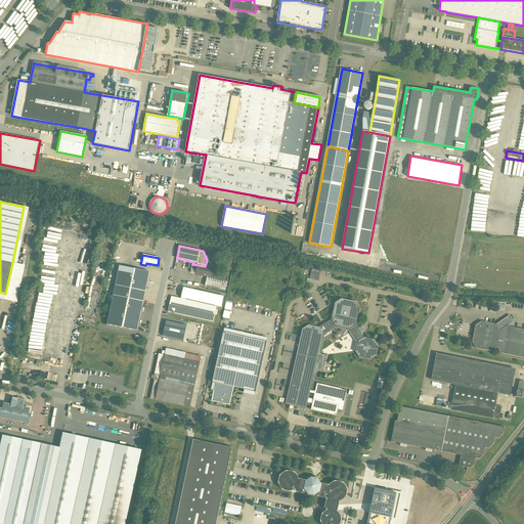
[(25,265),(12,263),(5,294),(0,292),(0,299),(16,302),(25,265)]
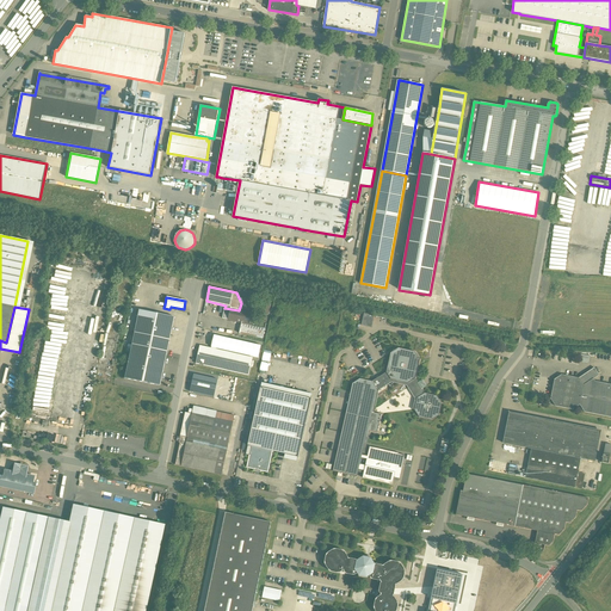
[(239,310),(232,309),(229,320),(242,322),(250,323),(252,313),(239,310)]
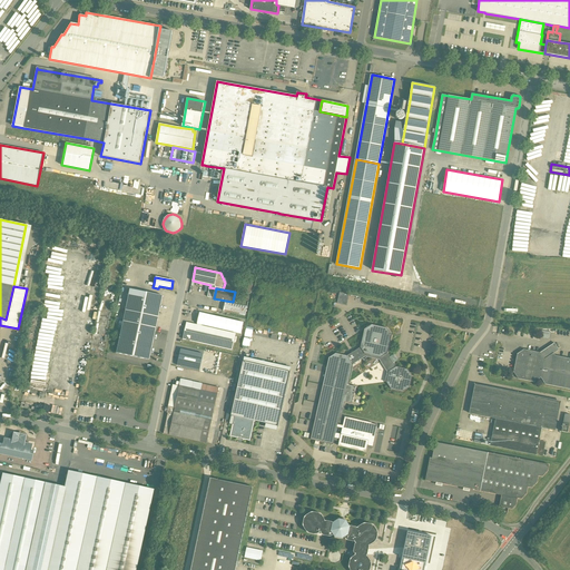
[(161,296),(129,290),(123,322),(119,321),(118,324),(121,324),(116,353),(148,360),(161,296)]
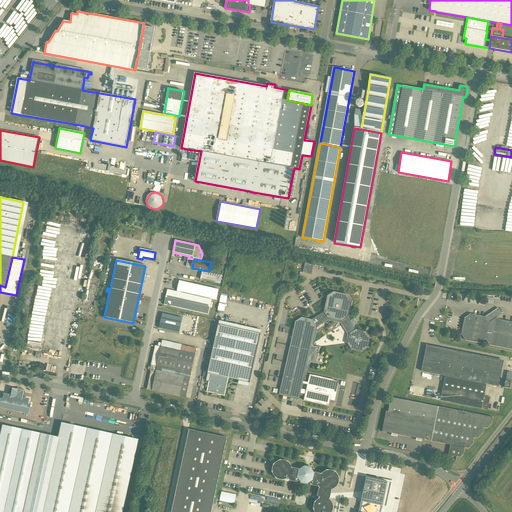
[(314,264),(305,262),(303,270),(312,272),(314,264)]
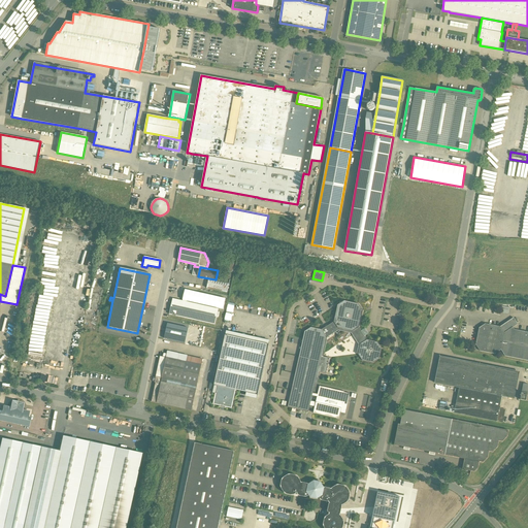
[(209,278),(207,288),(227,293),(229,283),(216,279),(209,278)]
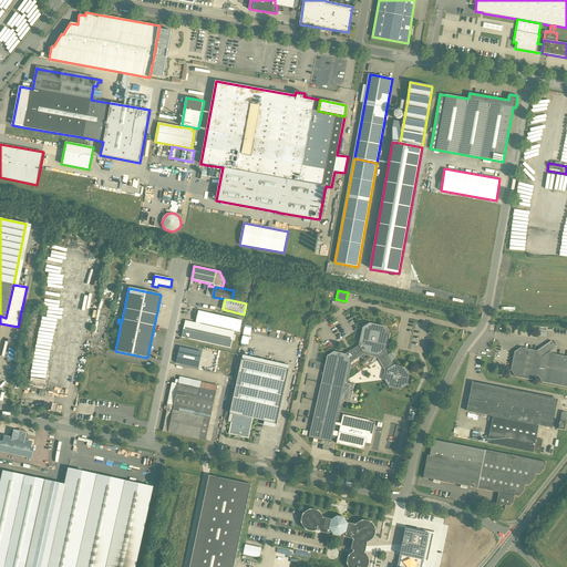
[(235,332),(186,321),(182,338),(232,349),(235,332)]
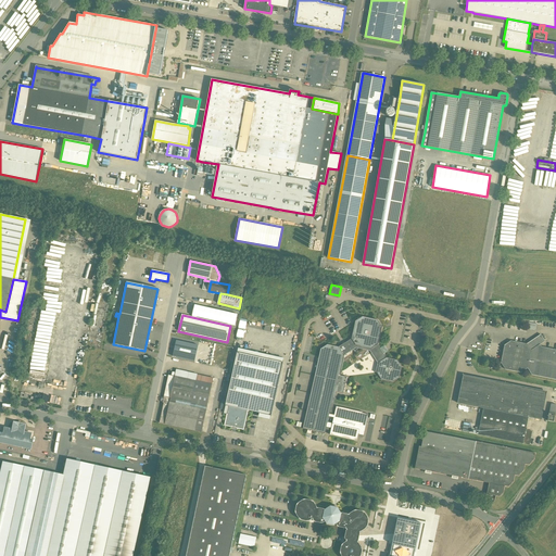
[(328,344),(321,349),(308,407),(330,413),(333,396),(336,396),(337,392),(343,393),(348,377),(341,376),(342,370),(340,369),(343,354),(356,345),(371,349),(380,362),(378,373),(382,380),(393,382),(400,378),(402,367),(397,361),(387,357),(383,353),(384,353),(382,349),(381,349),(378,344),(379,344),(382,327),(378,320),(363,317),(356,321),(352,339),(339,348),(328,344)]
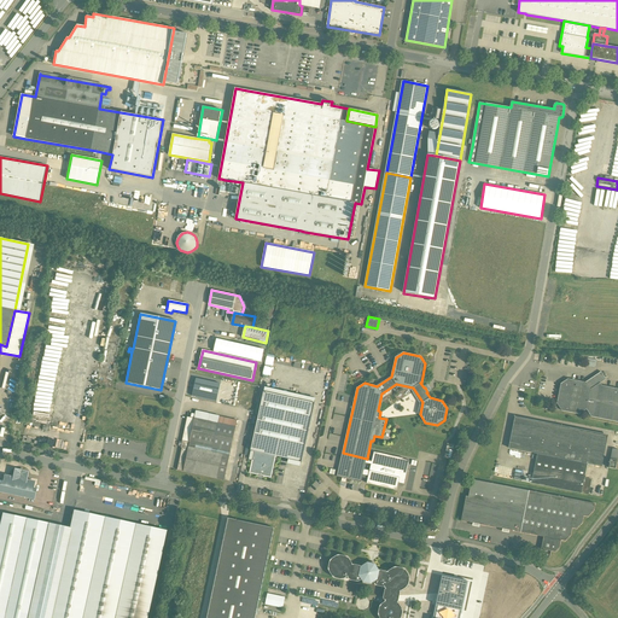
[(586,383),(569,379),(561,384),(558,403),(563,410),(579,414),(587,409),(592,417),(617,421),(617,389),(602,385),(601,383),(606,379),(601,372),(589,380),(588,379),(587,382),(586,383)]
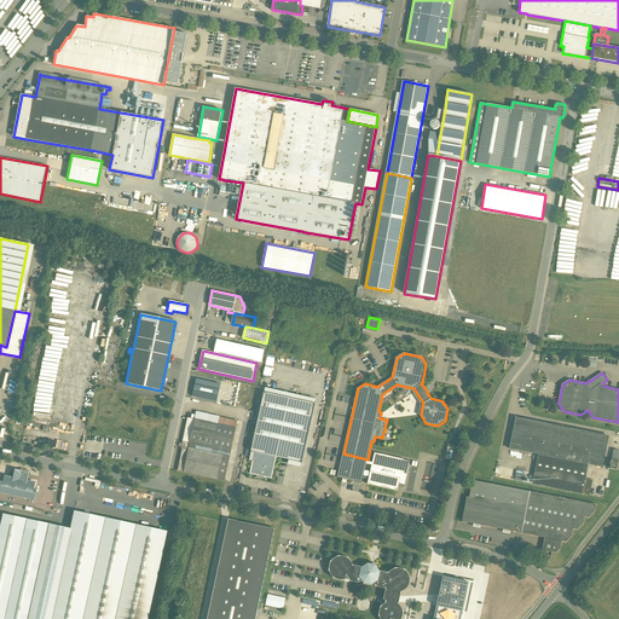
[(221,385),(197,380),(192,398),(217,403),(221,385)]
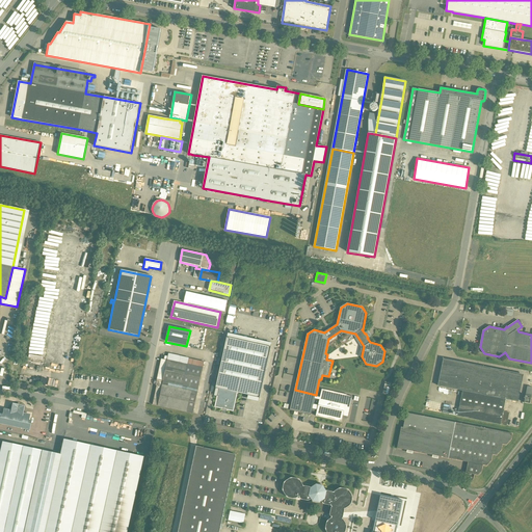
[(271,343),(229,334),(216,389),(219,389),(238,393),(260,398),(271,343)]
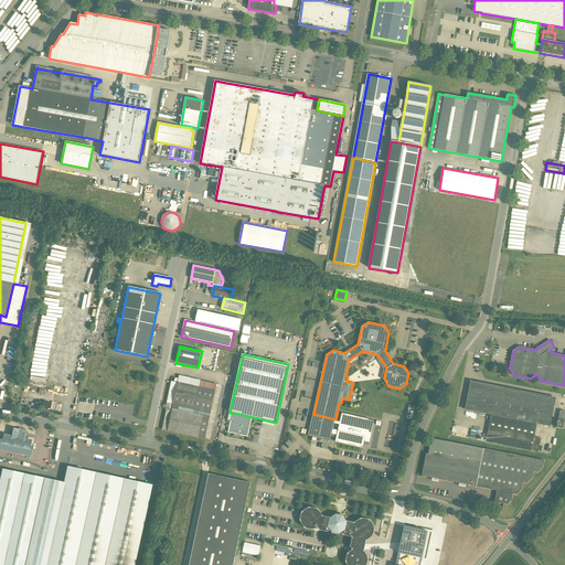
[(171,381),(166,405),(163,404),(163,407),(166,408),(164,409),(166,409),(161,429),(167,430),(178,383),(178,379),(174,379),(174,382),(171,381)]
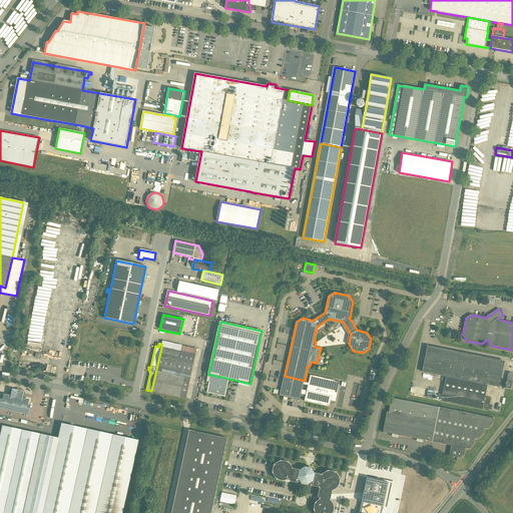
[(196,355),(161,348),(151,391),(186,399),(190,379),(196,355)]
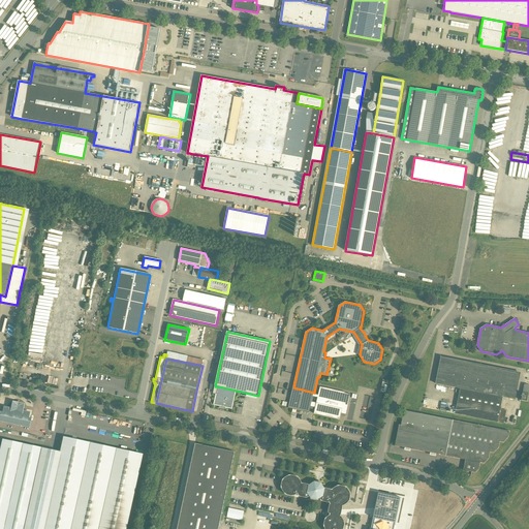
[(520,378),(440,363),(436,383),(460,389),(503,397),(516,400),(520,378)]
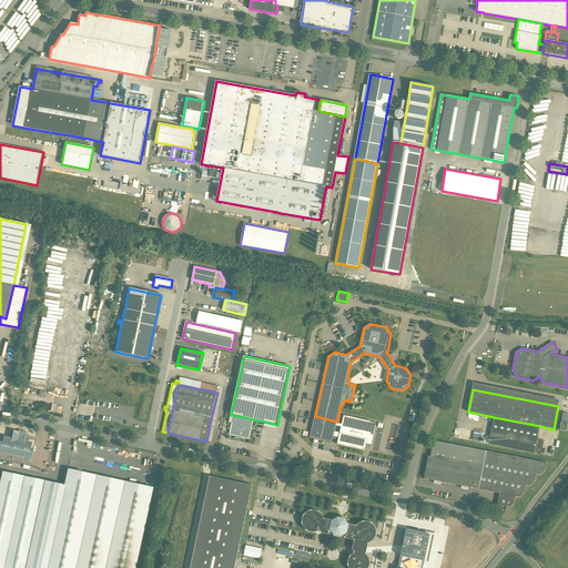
[(418,409),(412,407),(408,421),(415,423),(418,409)]
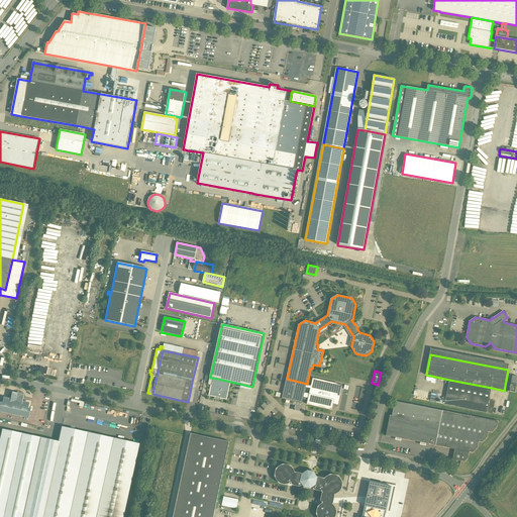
[(231,382),(213,378),(209,396),(215,398),(215,399),(221,400),(221,399),(227,400),(231,382)]
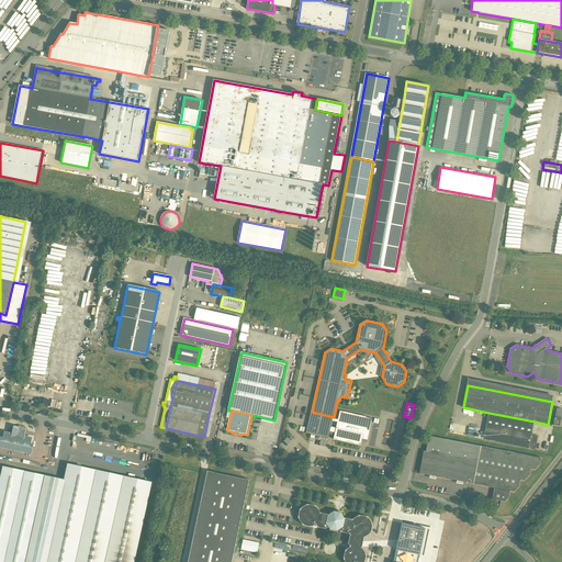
[(334,417),(312,412),(306,434),(312,435),(311,438),(315,439),(316,436),(329,438),(330,431),(334,419),(334,417)]
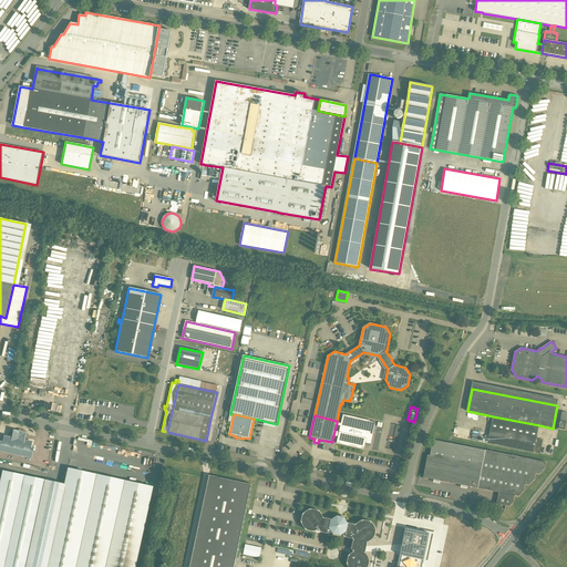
[(373,423),(342,416),(341,424),(337,423),(333,435),(338,436),(337,444),(363,450),(364,443),(369,444),(373,423)]
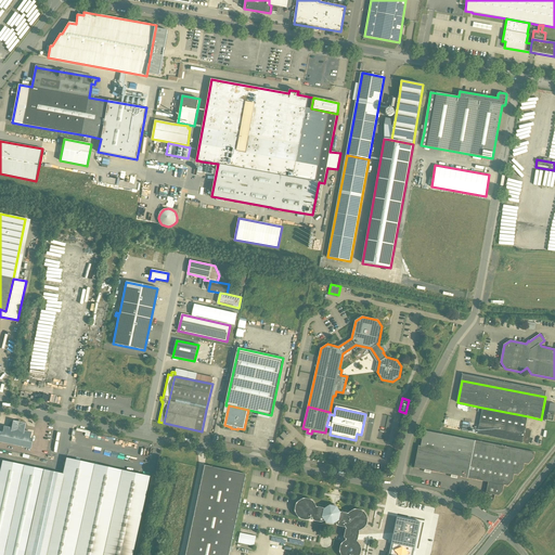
[(528,416),(482,408),(477,434),(529,444),(531,430),(525,429),(528,416)]
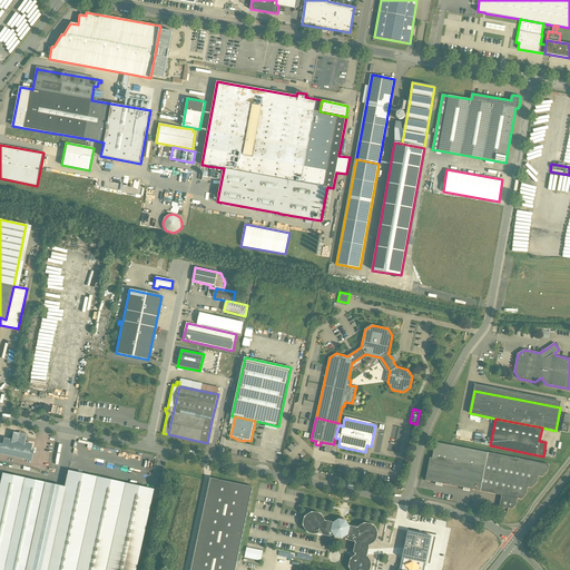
[(15,436),(13,439),(12,440),(5,439),(3,444),(0,444),(0,445),(0,453),(31,461),(33,451),(30,451),(31,444),(23,442),(23,441),(23,439),(22,436),(21,435),(20,435),(18,434),(16,435),(15,436)]
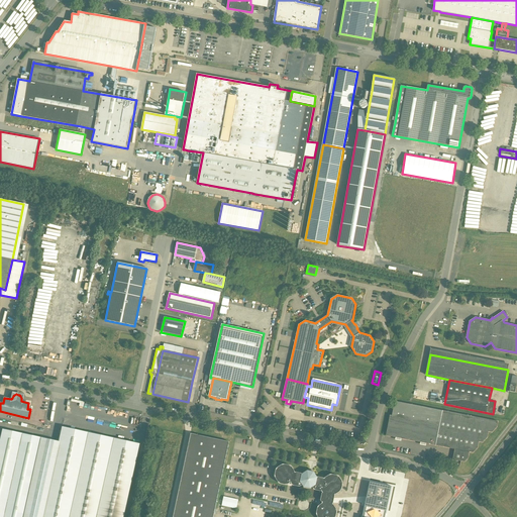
[(498,421),(395,401),(392,415),(440,425),(436,445),(455,449),(452,459),(464,461),(469,457),(470,452),(473,452),(478,447),(479,442),(483,442),(488,437),(489,431),(492,432),(497,427),(498,421)]
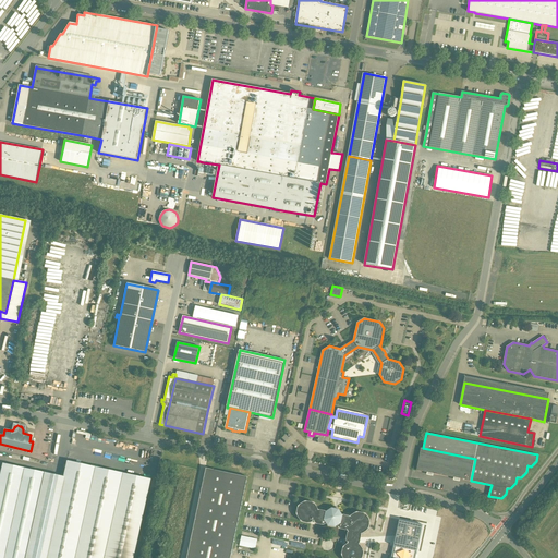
[(423,448),(421,448),(416,470),(471,481),(475,459),(423,448)]
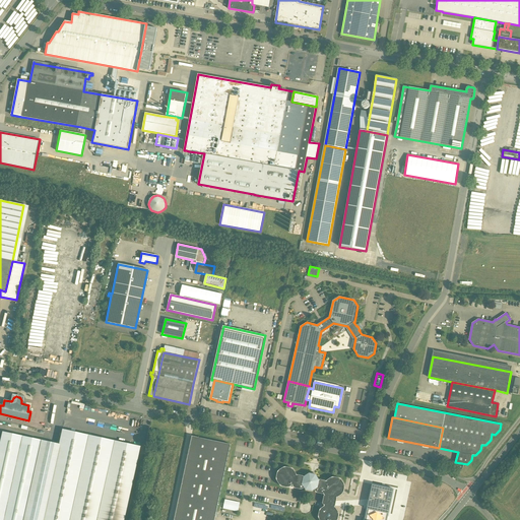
[(123,519),(140,446),(62,430),(59,444),(42,519),(123,519)]
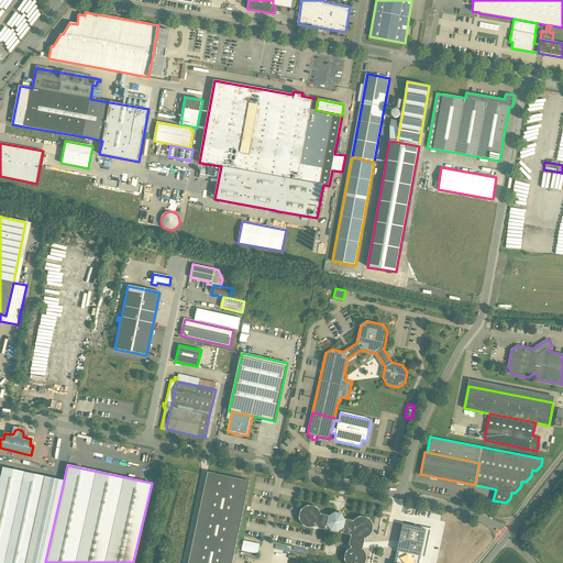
[(25,562),(45,477),(2,467),(0,477),(0,562),(25,562)]
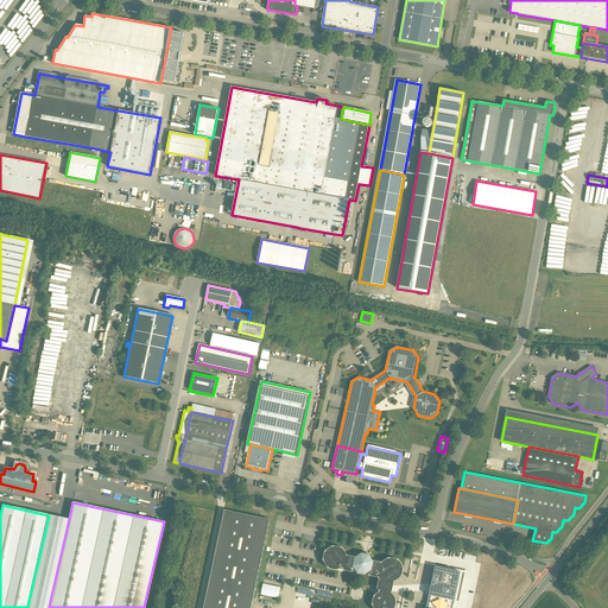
[(251,607),(270,520),(223,510),(202,607),(251,607)]
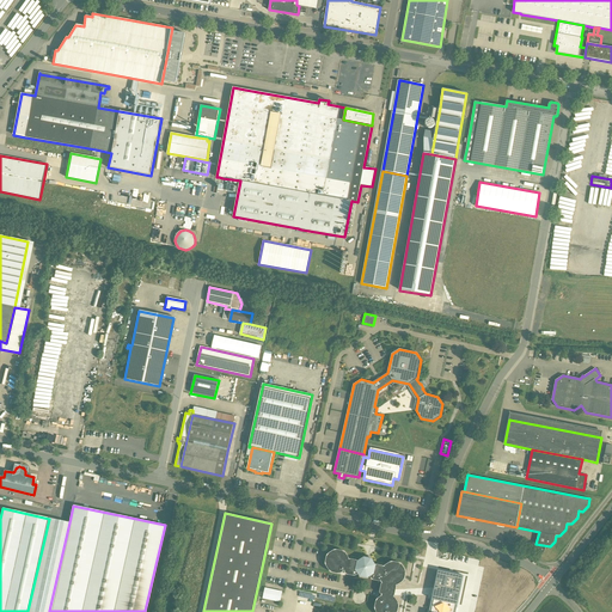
[(28,611),(49,611),(69,522),(49,519),(28,611)]
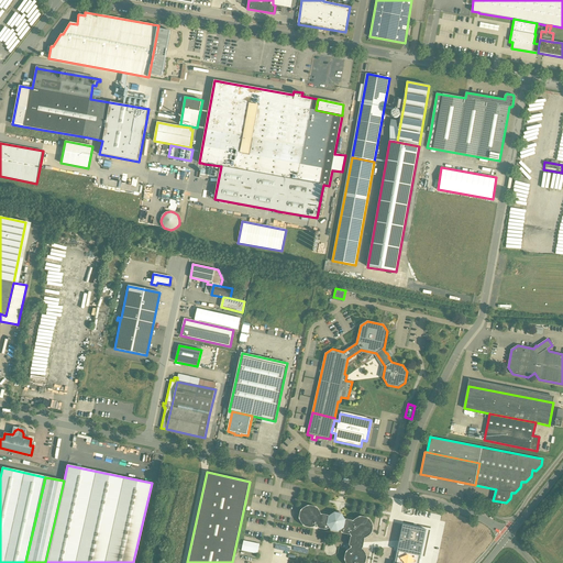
[(354,520),(353,521),(346,519),(345,519),(342,514),(339,514),(334,512),(329,516),(328,516),(322,515),(321,515),(321,514),(318,508),(317,508),(316,507),(310,506),(308,506),(307,506),(302,509),(301,510),(300,511),(299,518),(299,519),(300,520),(304,526),(305,526),(306,527),(311,528),(312,528),(313,528),(316,527),(316,526),(318,526),(317,527),(318,527),(318,528),(319,529),(326,530),(327,530),(328,529),(330,529),(331,531),(338,532),(340,531),(341,532),(342,532),(342,533),(343,533),(350,536),(351,534),(352,537),(351,537),(350,545),(351,547),(351,549),(348,551),(346,552),(346,553),(345,559),(345,560),(345,562),(365,562),(367,558),(367,556),(366,554),(363,550),(363,549),(365,540),(365,539),(365,538),(366,539),(371,536),(372,534),(372,533),(374,527),(374,526),(373,525),(370,519),(368,518),(367,518),(362,517),(361,517),(360,517),(354,520)]
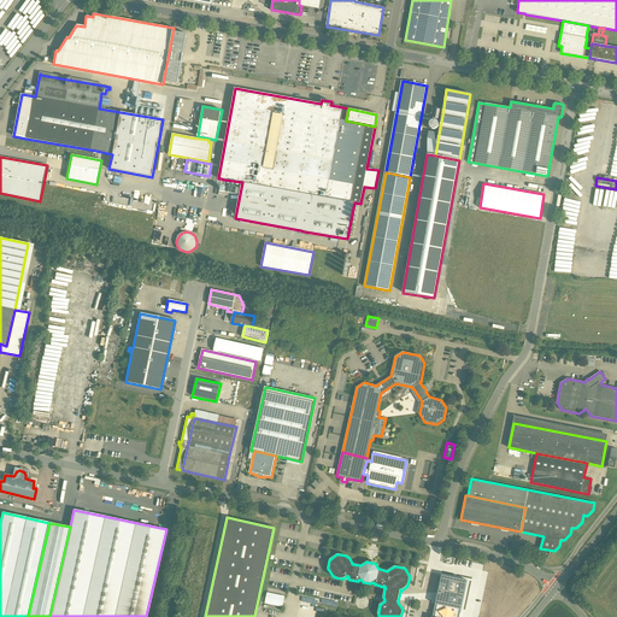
[(459,616),(468,581),(441,575),(432,616),(459,616)]
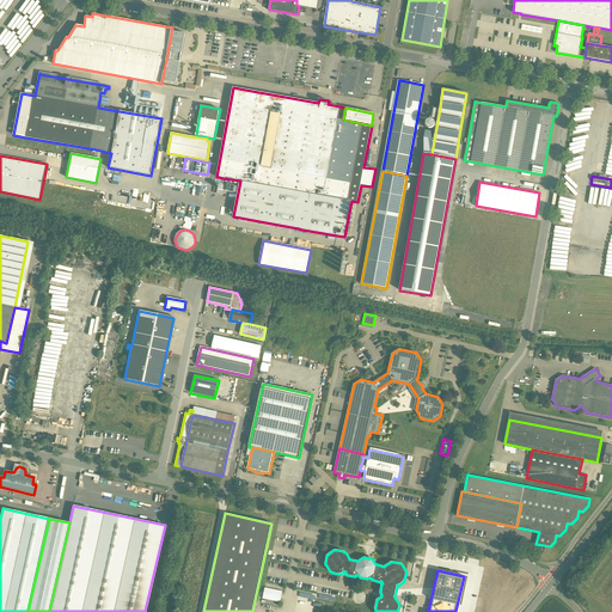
[(282,601),(283,591),(265,588),(264,599),(282,601)]
